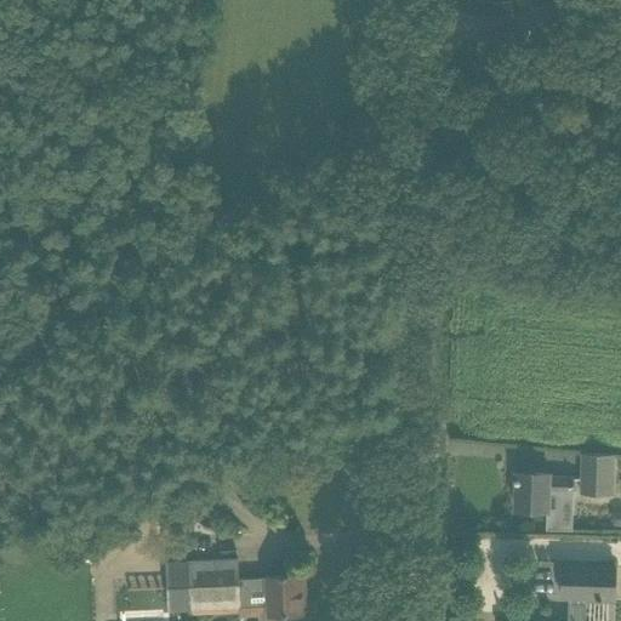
[(579,494),(611,495),(614,454),(581,451),(579,494)]
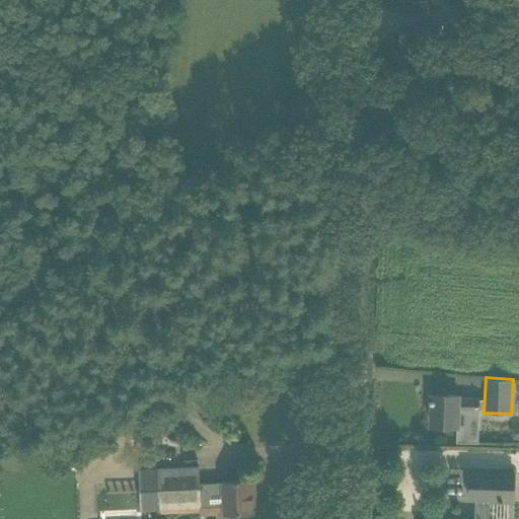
[(431,395),(430,427),(459,428),(460,414),(478,414),(478,396),(431,395)]
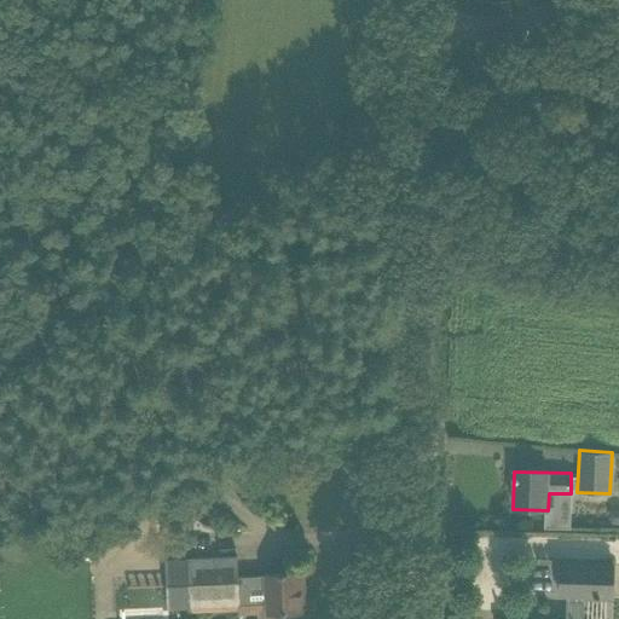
[(186,560),(186,582),(167,583),(167,608),(186,607),(186,612),(238,611),(238,615),(301,612),(300,574),(238,577),(237,557),(186,560)]
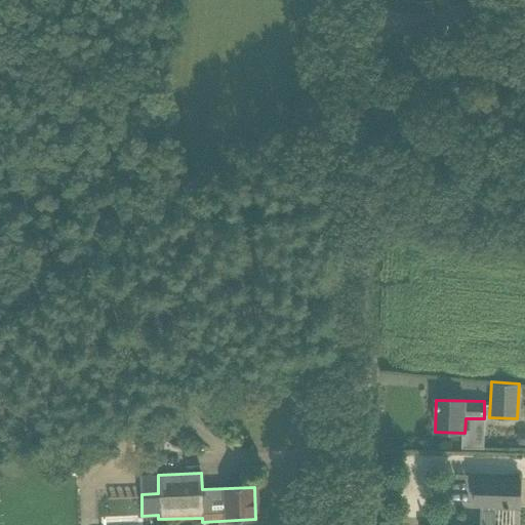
[(517,524),(518,509),(519,509),(520,480),(519,480),(477,479),(475,478),(475,479),(447,478),(445,524),(517,524)]
